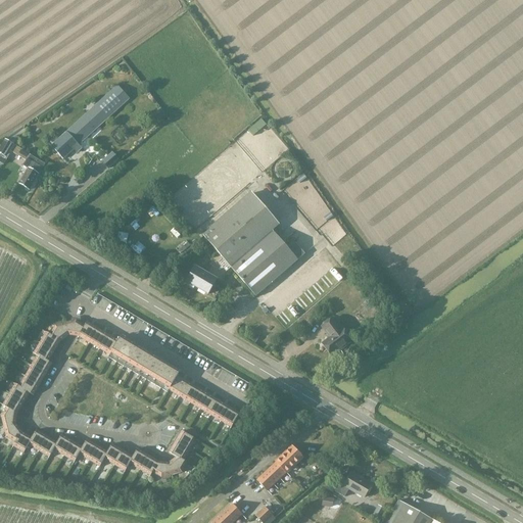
[(116,86),(50,146),(62,159),(73,150),(76,153),(81,148),(78,145),(129,99),(116,86)]
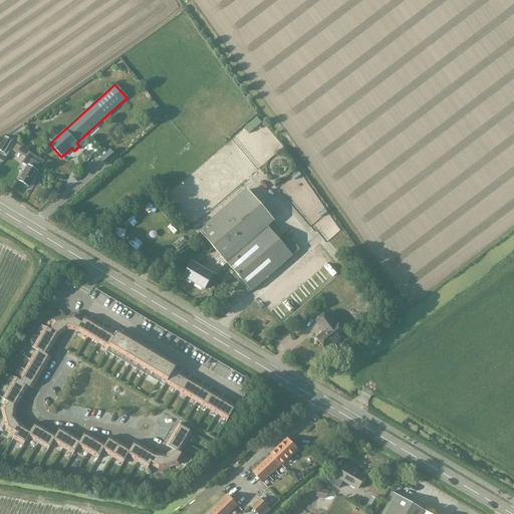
[(6,151),(12,142),(3,137),(0,142),(0,152),(4,155),(6,151)]
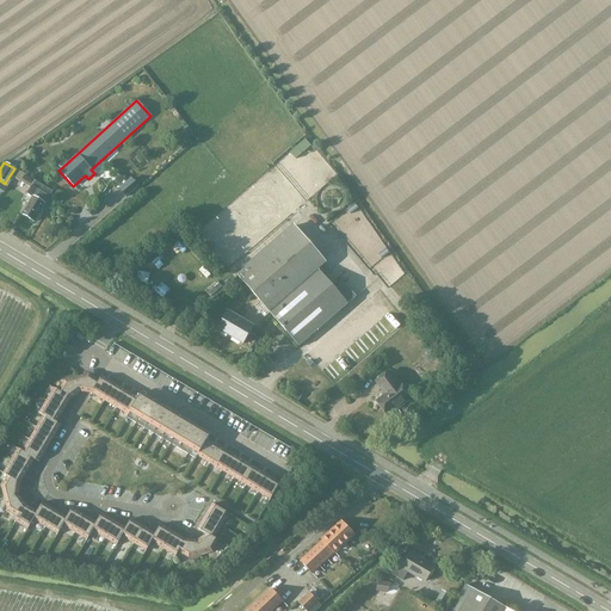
[(130,178),(117,189),(125,198),(139,187),(130,178)]
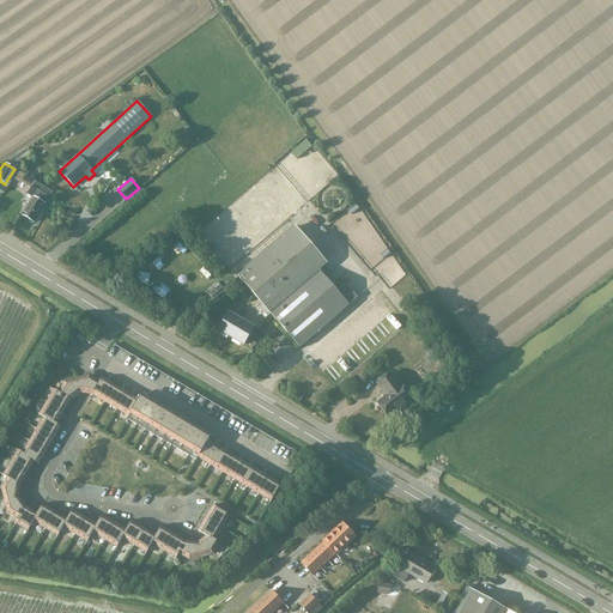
[(25,195),(30,198),(20,216),(34,223),(40,212),(52,192),(34,182),(25,195)]
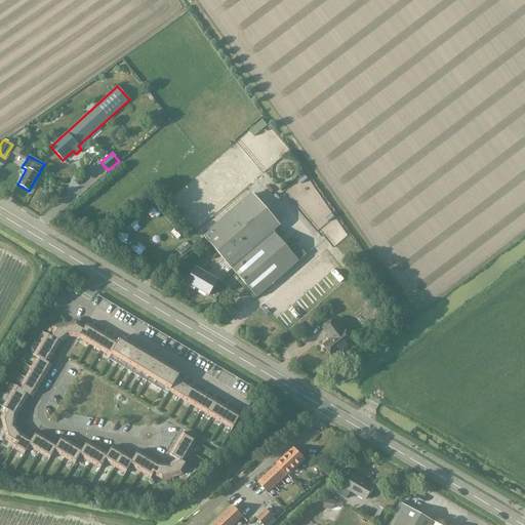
[(209,231),(202,237),(204,239),(255,298),(298,261),(305,255),(294,244),(288,249),(273,233),(280,226),(252,194),(209,231)]
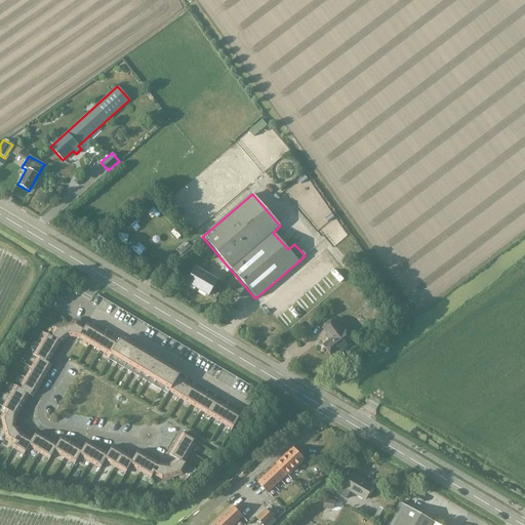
[(195,267),(187,282),(208,294),(216,280),(195,267)]
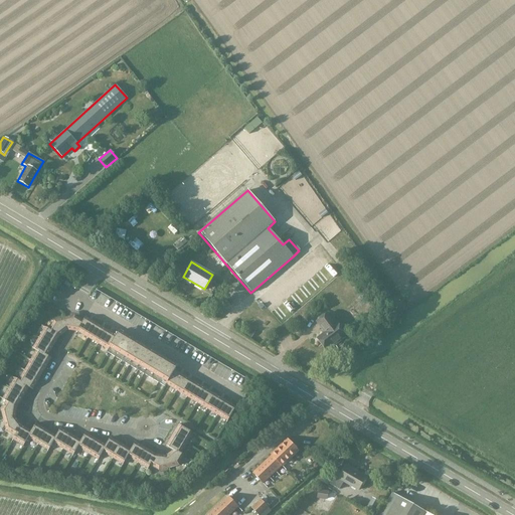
[(116,336),(84,317),(82,321),(78,318),(78,315),(76,314),(71,313),(68,314),(68,317),(63,318),(52,321),(51,324),(47,329),(44,327),(32,348),(35,350),(18,380),(15,377),(2,400),(5,401),(0,409),(0,410),(5,432),(12,436),(11,440),(22,446),(27,439),(47,451),(52,444),(72,456),(76,448),(98,460),(102,453),(122,465),(127,458),(147,469),(149,466),(158,471),(179,466),(184,456),(180,454),(192,434),(178,424),(165,447),(171,451),(164,456),(156,454),(135,442),(130,449),(110,437),(105,445),(84,433),(79,440),(59,427),(54,435),(34,423),(28,430),(20,424),(15,417),(17,407),(28,387),(31,390),(50,358),(47,356),(59,335),(66,330),(70,331),(76,332),(107,350),(106,352),(164,387),(165,384),(226,421),(235,406),(174,370),(176,366),(118,331),(116,336)]
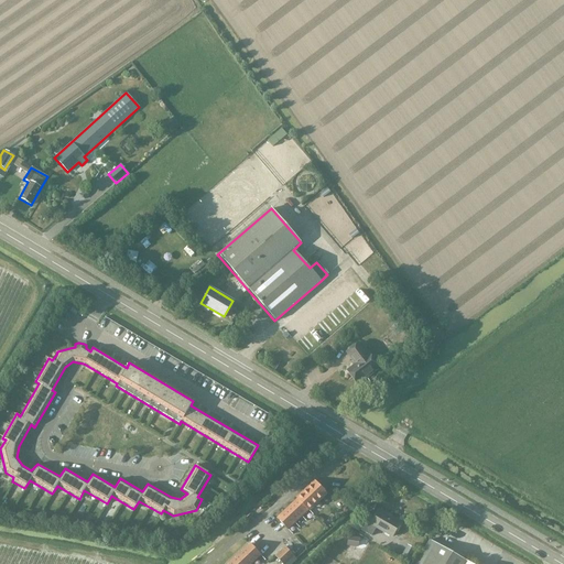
[(368,353),(367,354),(358,343),(346,353),(355,364),(348,369),(358,382),(379,367),(368,353)]
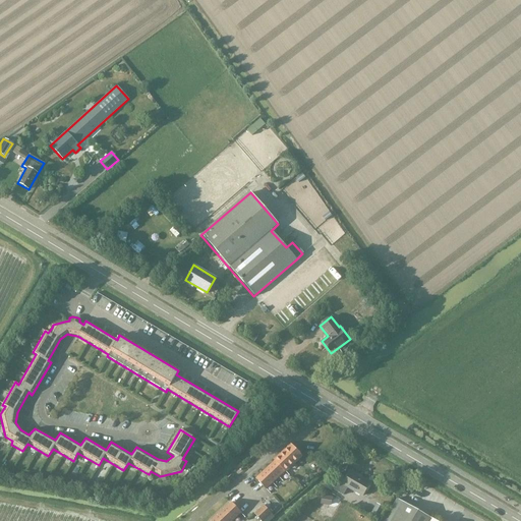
[(290,444),(273,460),(273,461),(254,478),(266,489),(285,472),(301,457),(290,444)]
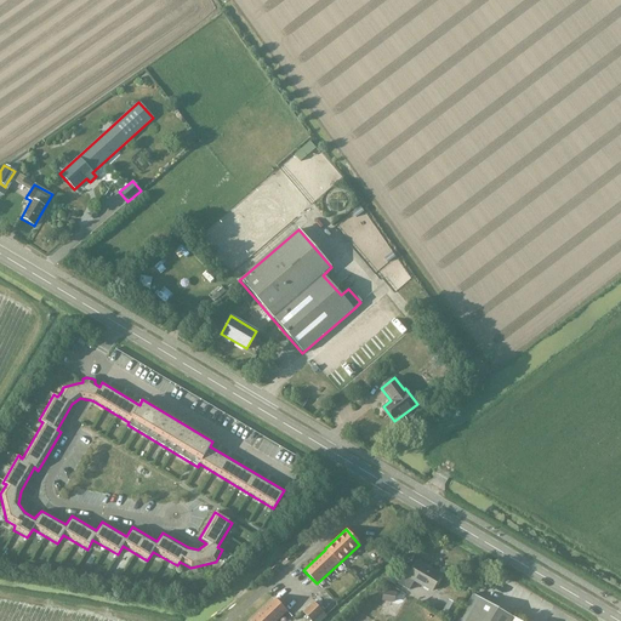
[(440,575),(415,562),(406,576),(403,575),(397,585),(408,591),(414,582),(431,592),(440,575)]
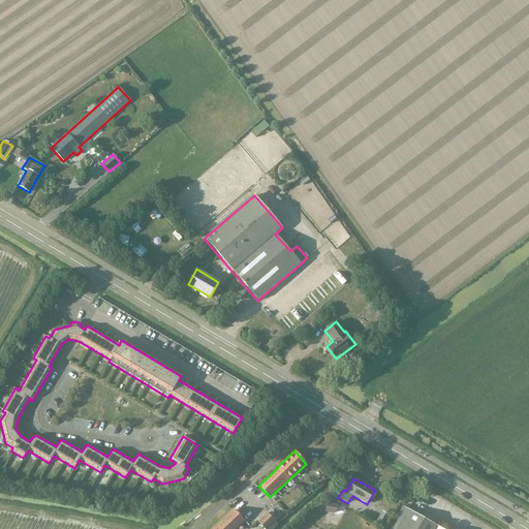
[(327,503),(325,511),(333,512),(334,504),(327,503)]
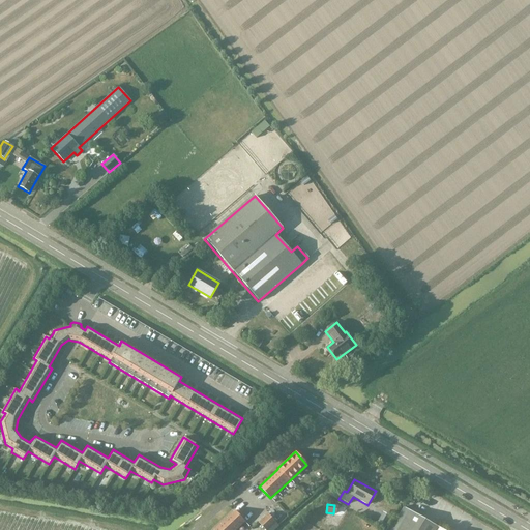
[(436,529),(438,527),(403,507),(389,529),(436,529)]
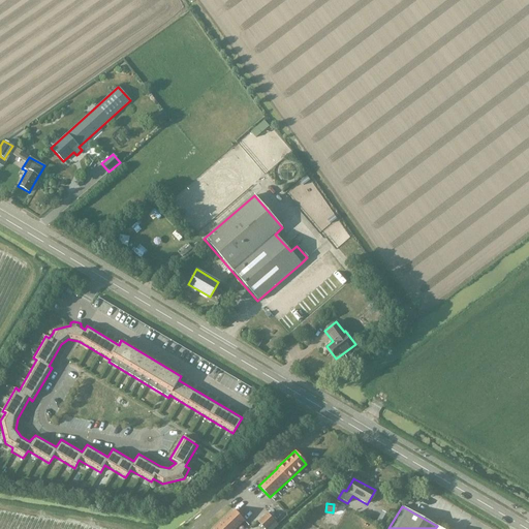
[(234,509),(212,528),(236,528),(244,521),(234,509)]
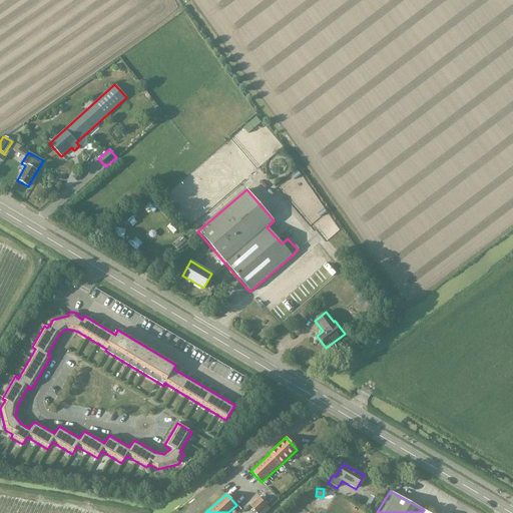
[(259,512),(267,506),(259,497),(249,506),(255,512),(259,512)]
